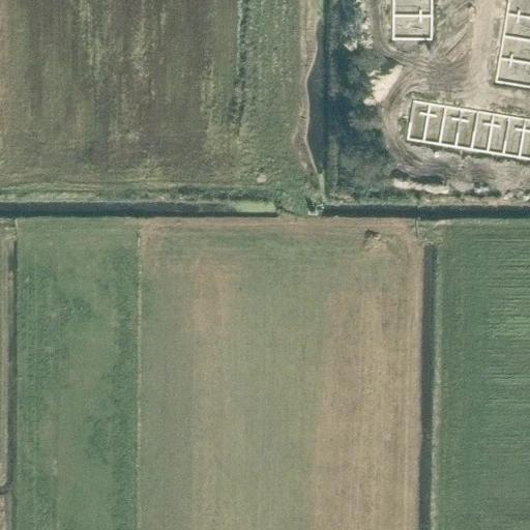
[(392,0),(392,17),(432,17),(432,0),(392,0)]
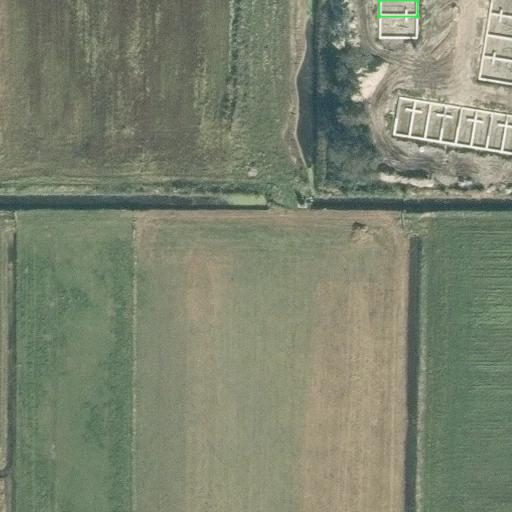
[(511,0),(491,0),(489,15),(511,18),(511,0)]
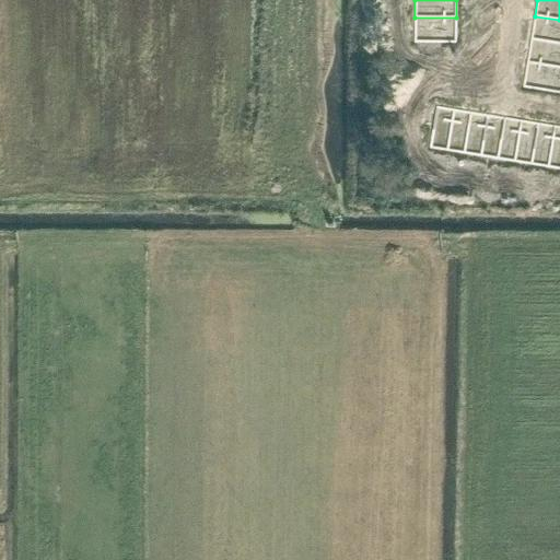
[(559,20),(535,16),(531,39),(559,44),(559,20)]
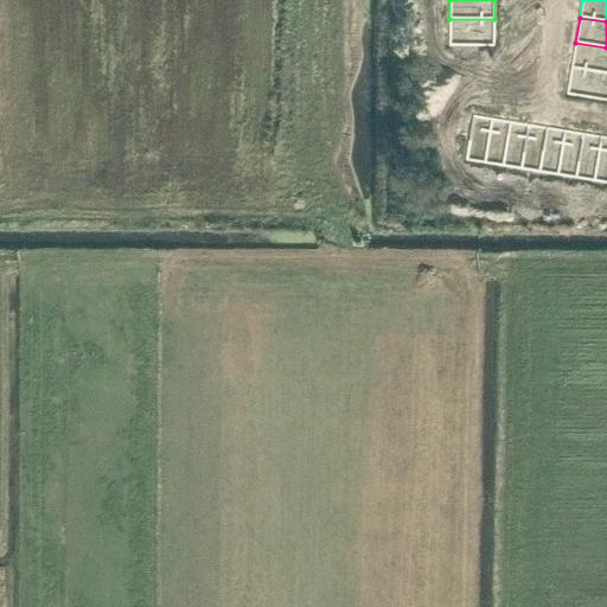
[(449,19),(449,46),(451,46),(461,46),(472,48),(483,48),(493,48),(494,48),(494,19),(449,19)]
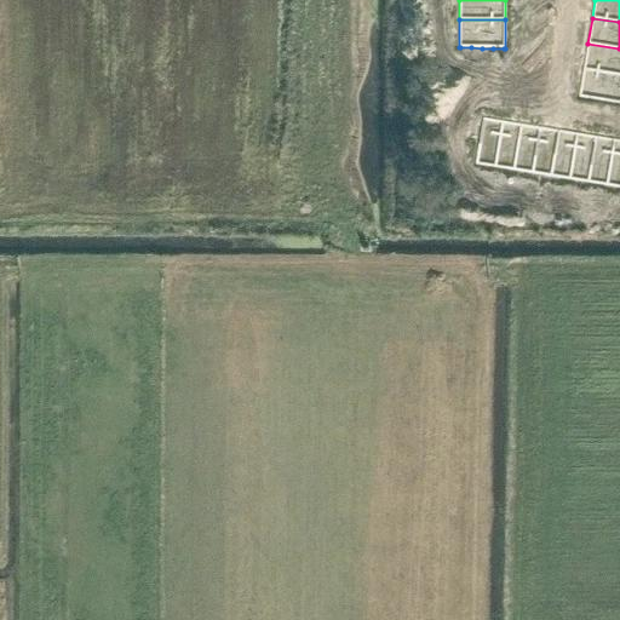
[(619,49),(587,44),(584,69),(619,75),(619,49)]
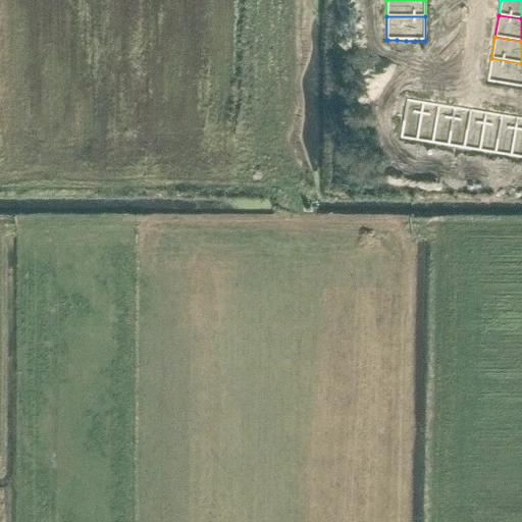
[(387,40),(387,51),(397,51),(397,40),(387,40)]
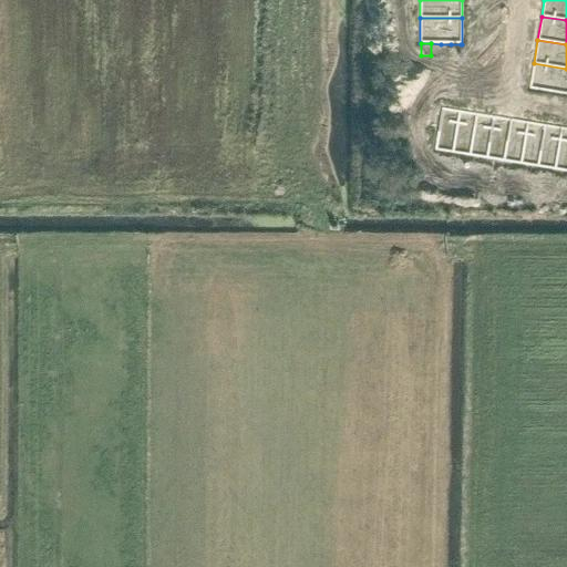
[(431,43),(431,55),(441,55),(441,44),(431,43)]
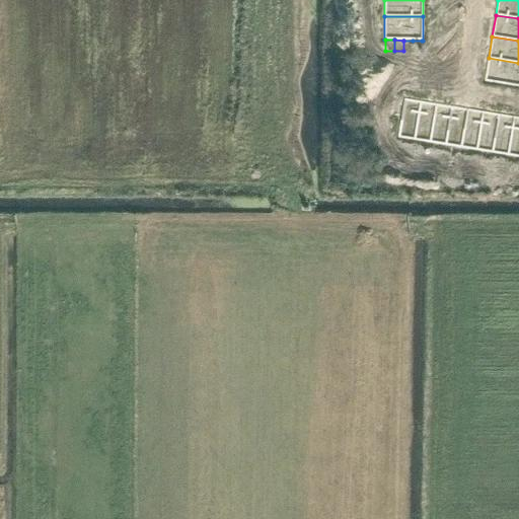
[(403,41),(403,51),(413,51),(413,41),(403,41)]
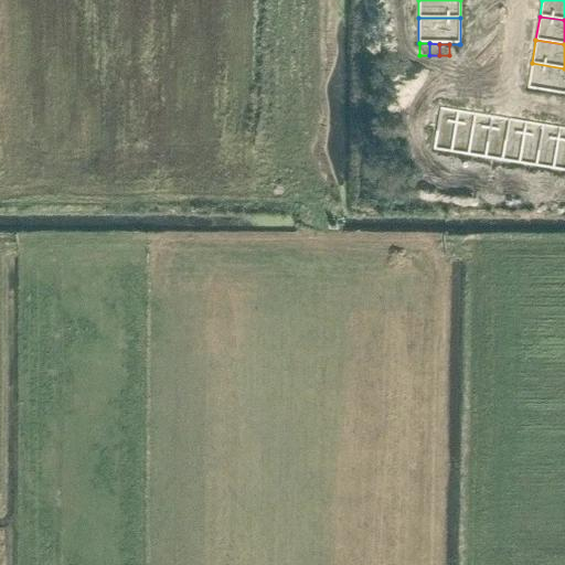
[(449,44),(449,55),(459,55),(459,44),(449,44)]
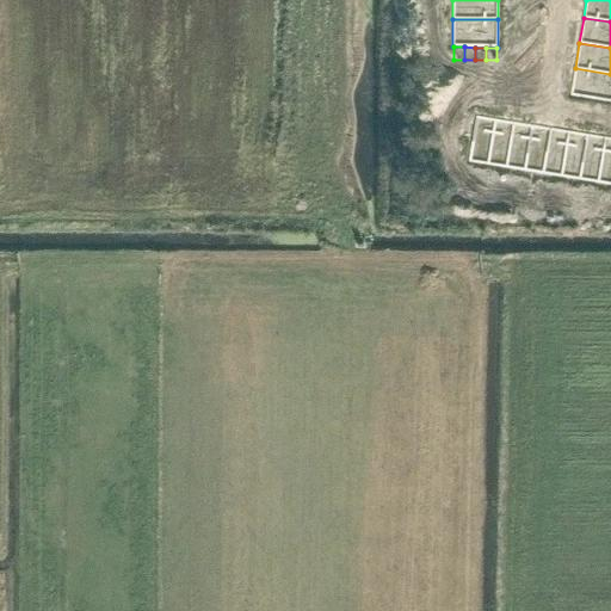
[(610,74),(575,68),(571,96),(610,103),(610,74)]
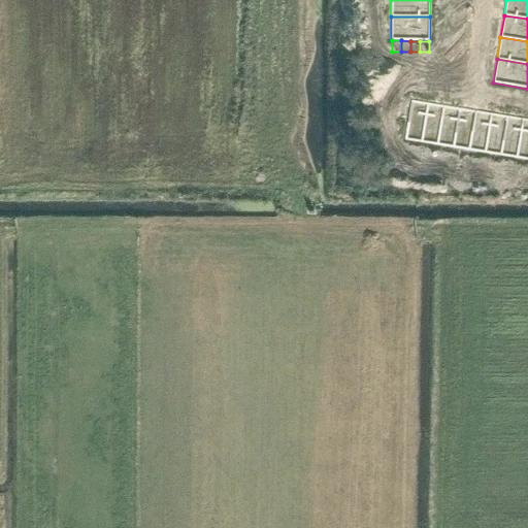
[(401,101),(399,110),(409,111),(411,102),(401,101)]
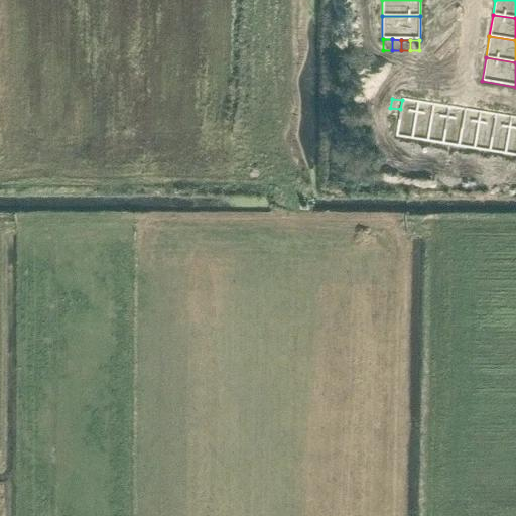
[(396,136),(396,137),(412,140),(418,102),(402,99),(402,100),(400,109),(399,118),(397,127),(396,136)]
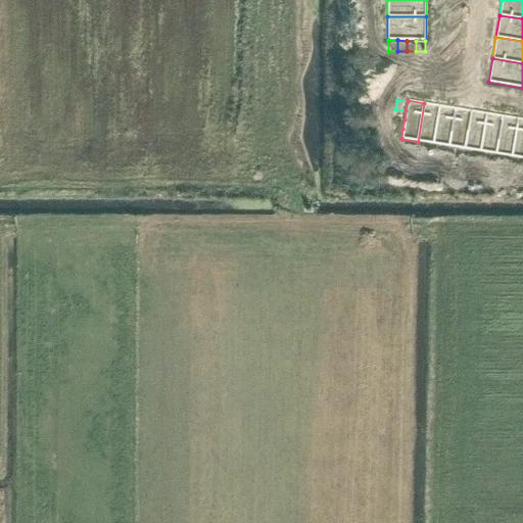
[(424,103),(418,142),(433,144),(439,105),(424,103)]
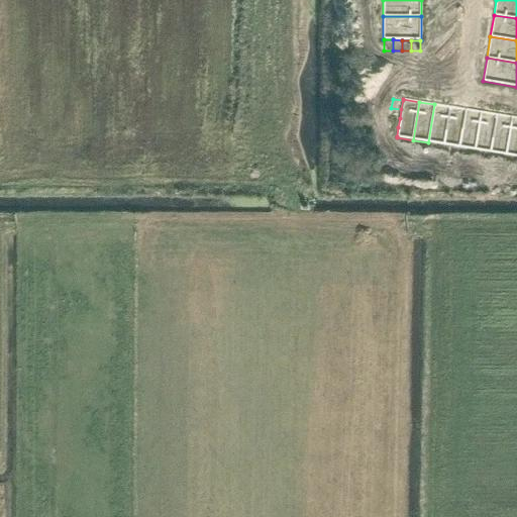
[(434,104),(428,142),(444,145),(450,107),(434,104)]
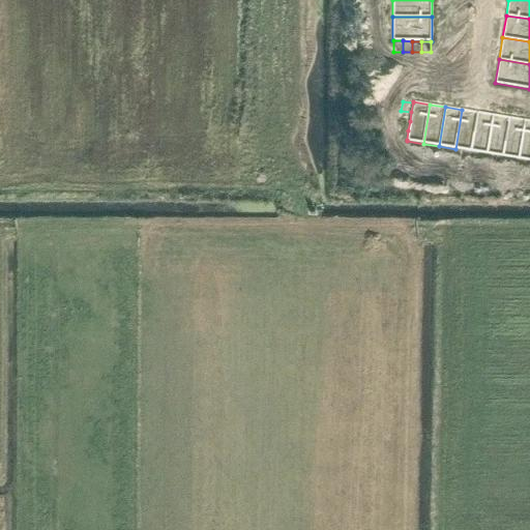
[(462,110),(455,149),(471,151),(477,112),(462,110)]
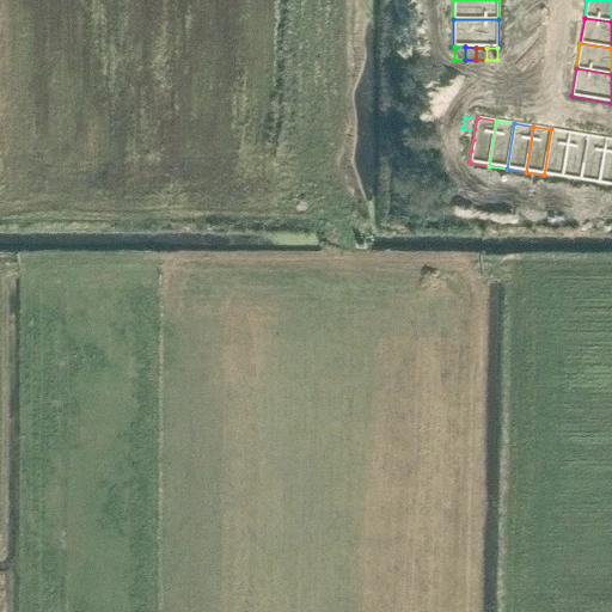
[(463,128),(461,138),(473,140),(475,129),(463,128)]
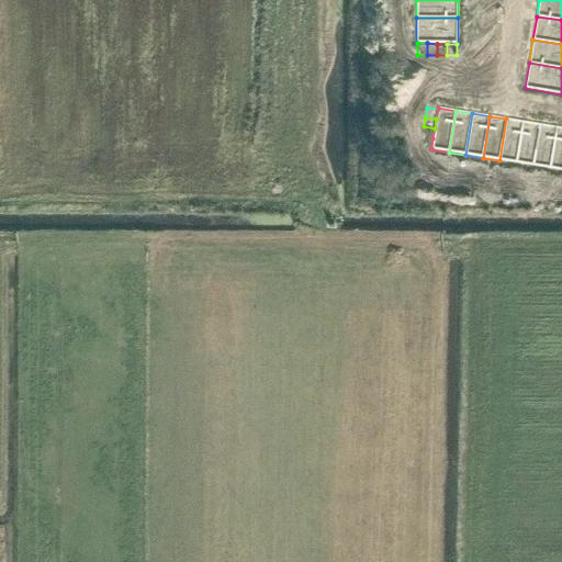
[(506,119),(499,160),(516,164),(524,122),(506,119)]
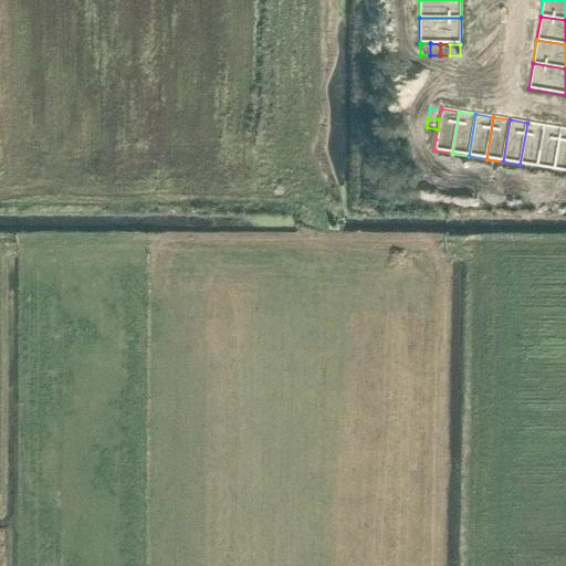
[(527,123),(520,165),(537,167),(544,125),(527,123)]
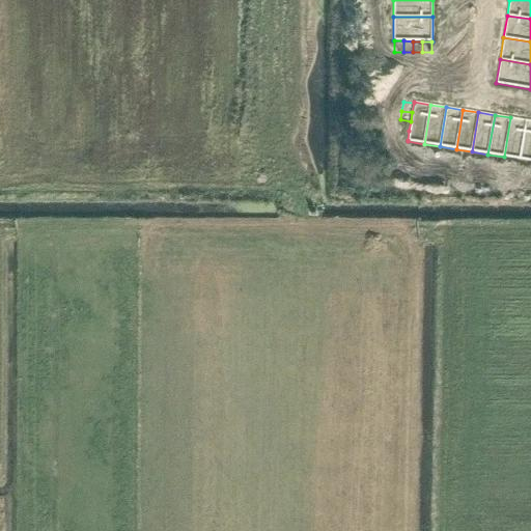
[(510,117),(504,157),(520,160),(526,120),(510,117)]
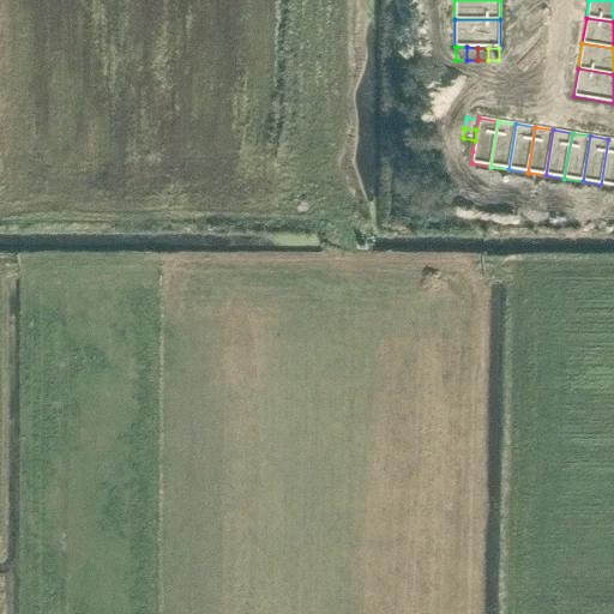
[(463,138),(461,149),(473,151),(475,140),(463,138)]
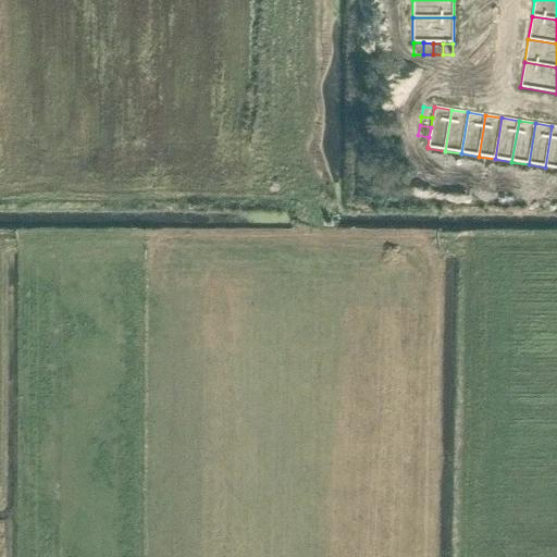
[(556,126),(552,126),(545,168),(556,169),(556,126)]
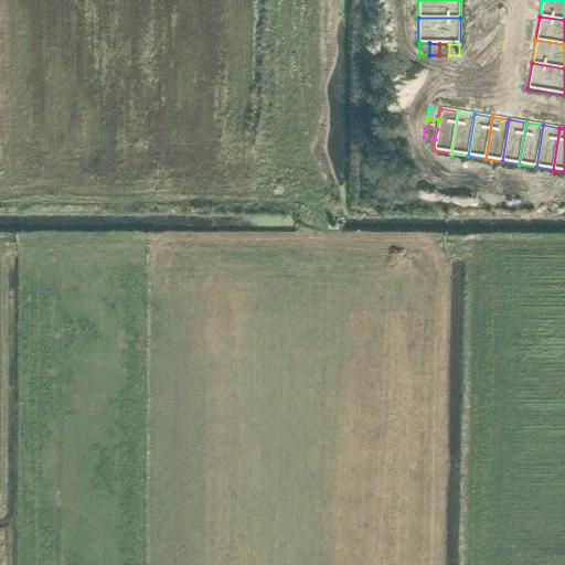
[(424,137),(423,147),(434,149),(435,139),(424,137)]
